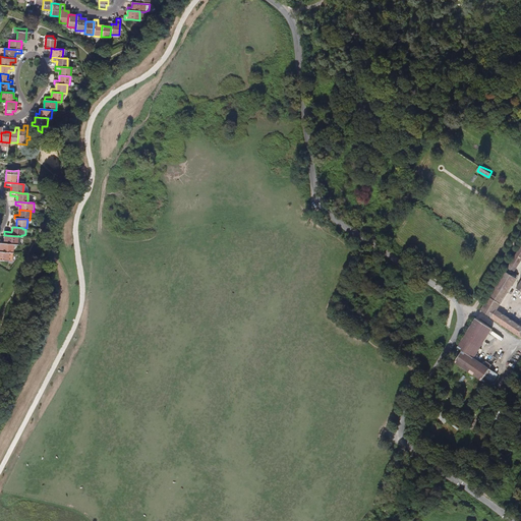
[(16,244),(16,236),(4,235),(4,240),(1,240),(0,243),(12,244),(16,244)]
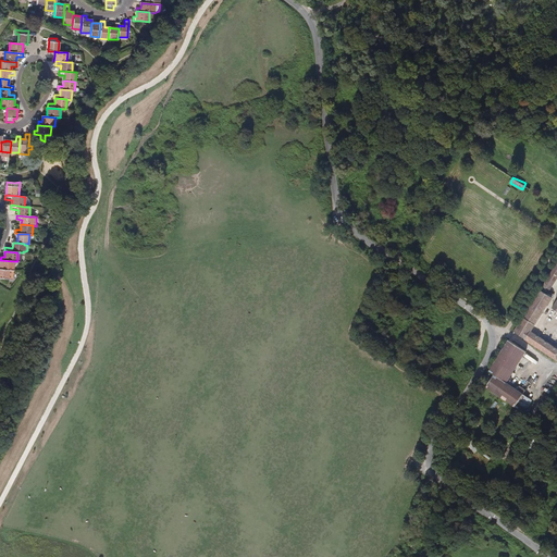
[(0,269),(9,270),(12,271),(13,261),(0,260),(0,269)]
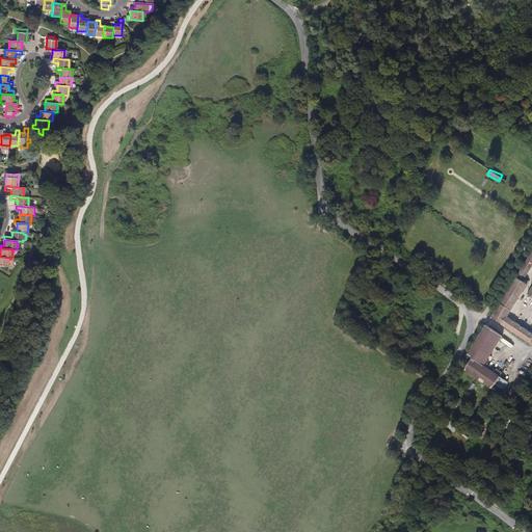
[(531,266),(531,251),(490,317),(531,344),(531,333),(507,317),(527,285),(523,282),(531,266)]
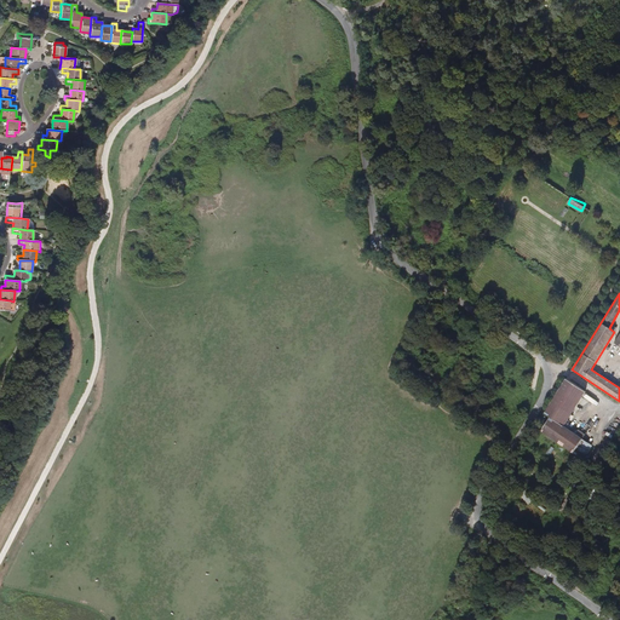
[(550,417),(563,426),(586,391),(567,378),(544,413),(550,417)]
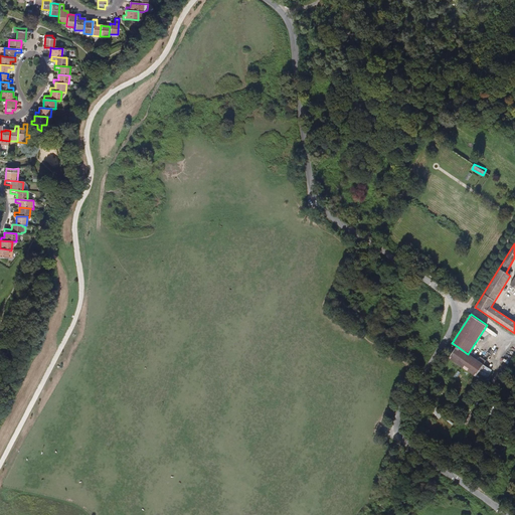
[(478,360),(468,354),(457,346),(449,358),(477,376),(483,367),(484,365),(484,364),(486,361),(480,357),(478,360)]
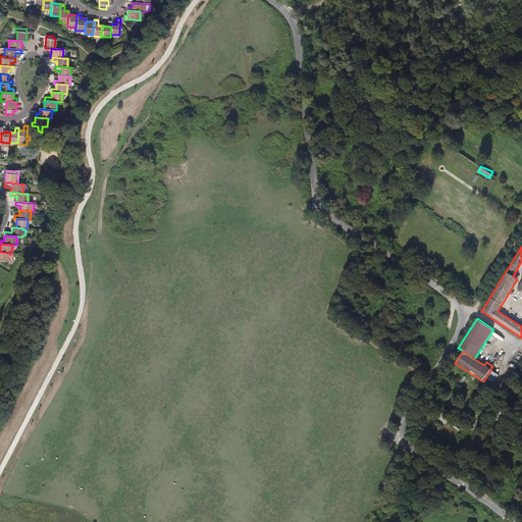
[(497,377),(489,372),(483,381),(490,386),(497,377)]
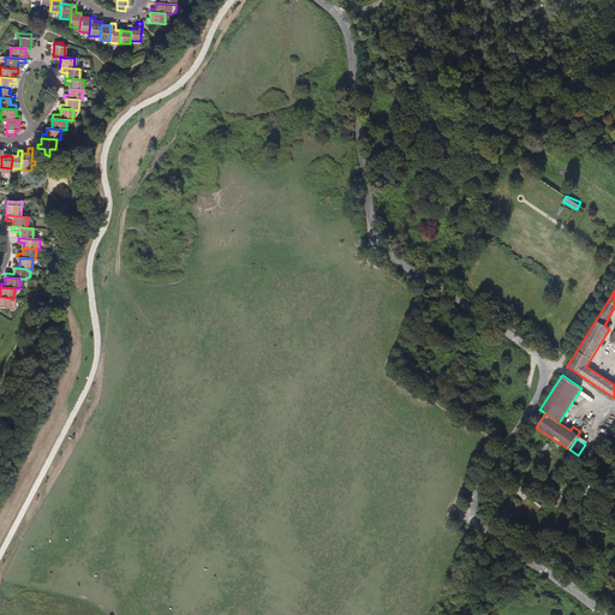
[(485,549),(505,562),(508,556),(490,543),(485,549)]
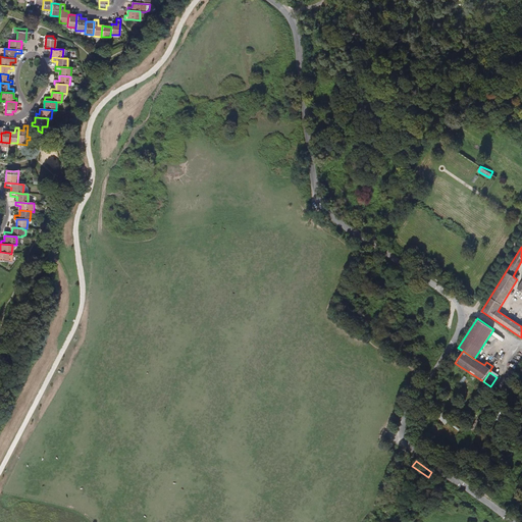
[(396,520),(402,511),(392,504),(385,513),(396,520)]
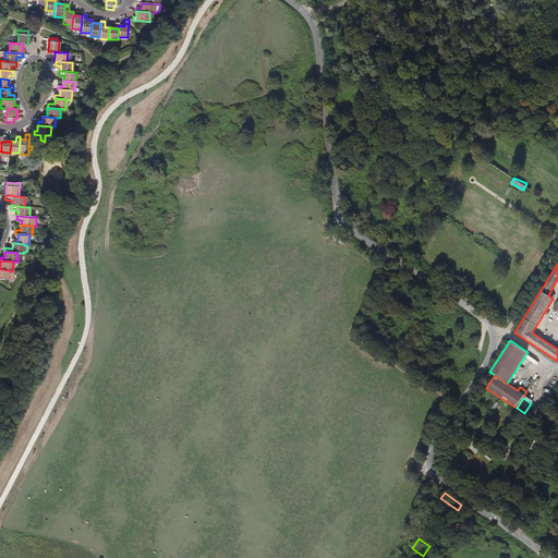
All buildings are outlined.
